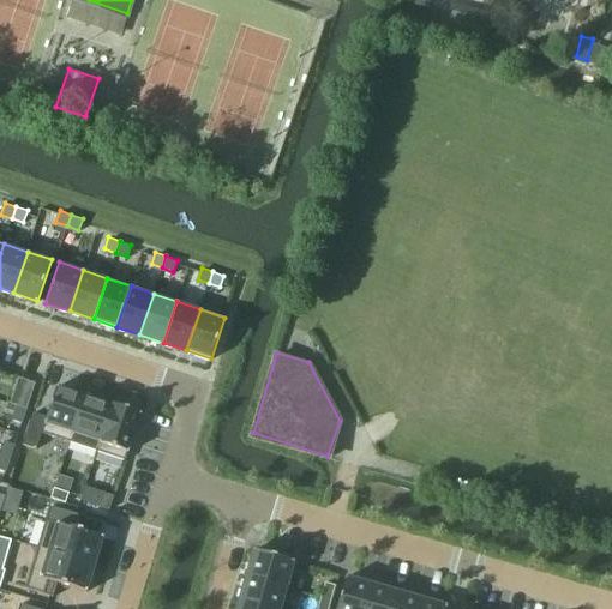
[(59,385),(58,384),(47,415),(42,429),(71,439),(85,395),(59,385)]
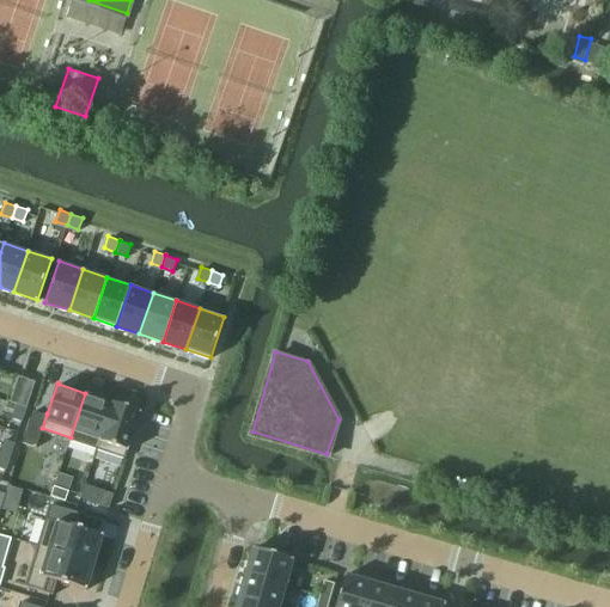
[(113,400),(111,402),(85,393),(71,437),(98,447),(114,400),(113,400)]
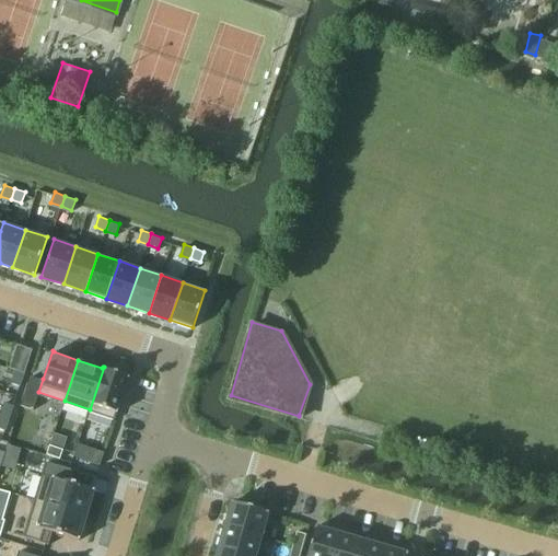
[(129,377),(129,375),(104,367),(90,409),(115,418),(117,410),(118,410),(118,409),(129,377)]
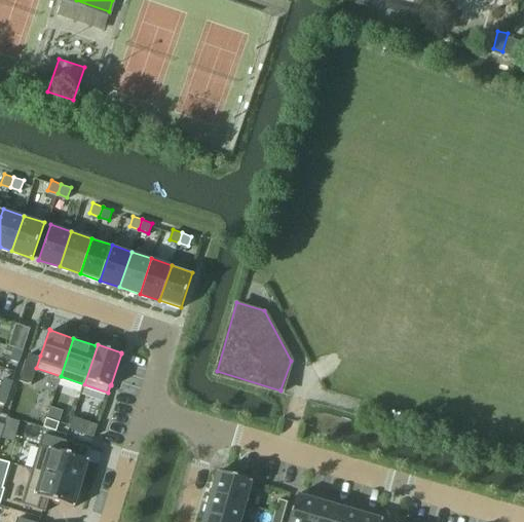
[(15,346),(11,358),(20,361),(23,349),(15,346)]
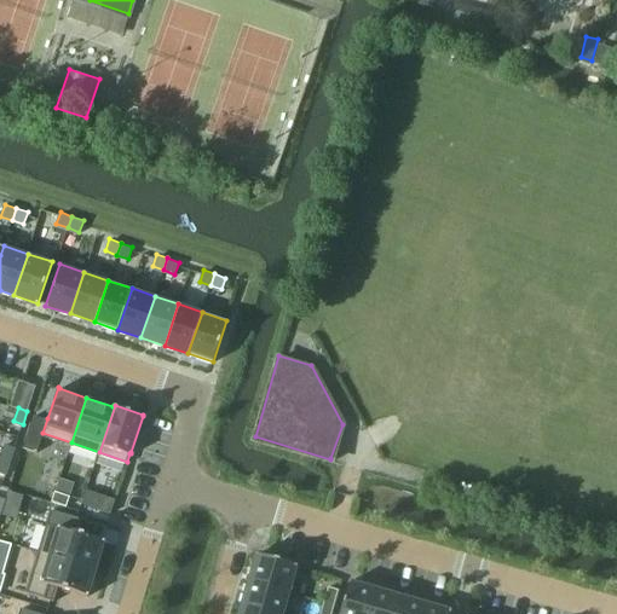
[(38,450),(42,433),(47,418),(39,415),(34,413),(30,424),(23,445),(38,450)]
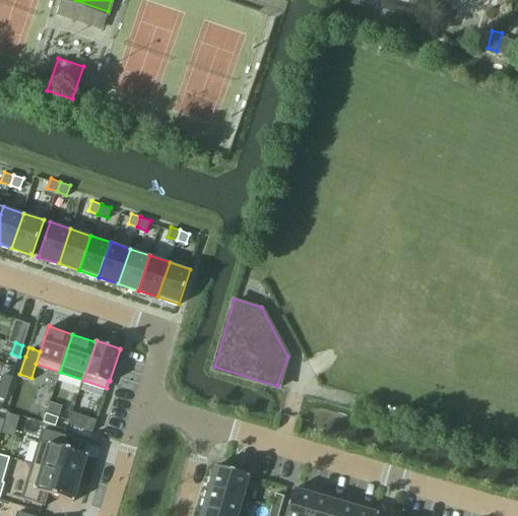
[(5,372),(1,384),(9,386),(12,375),(5,372)]
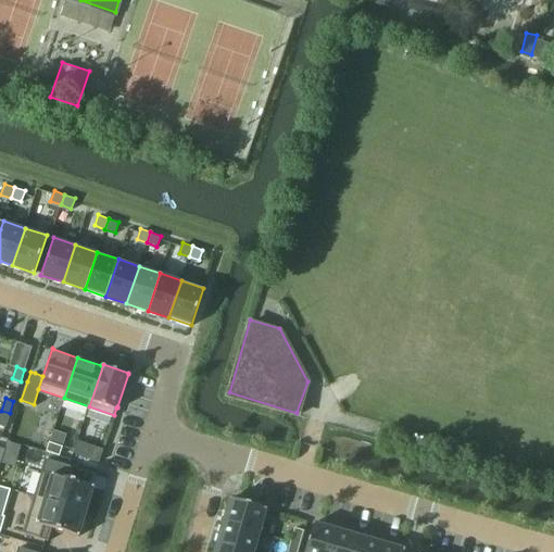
[(1,411),(0,413),(0,423),(5,425),(10,413),(1,411)]
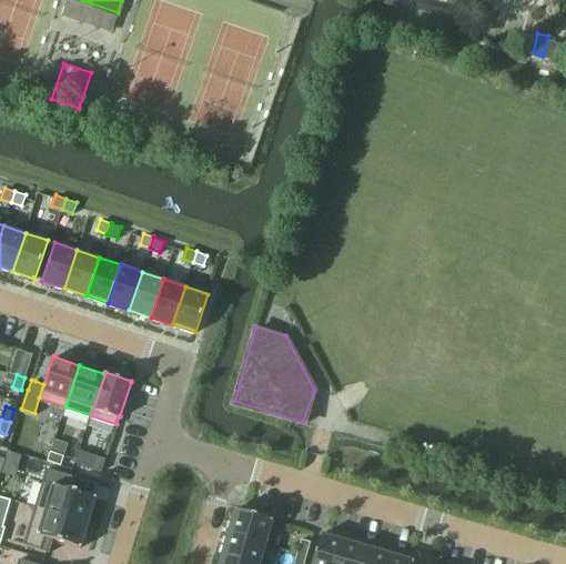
[(61,463),(64,454),(51,450),(48,459),(61,463)]
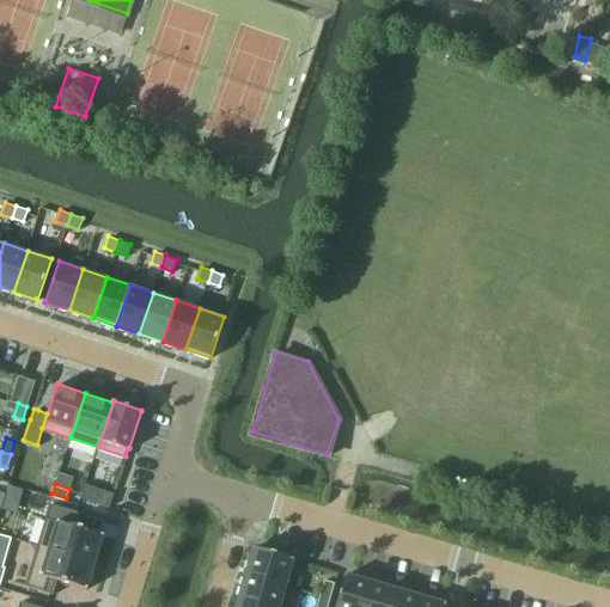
[(96,501),(99,490),(85,485),(81,496),(96,501)]
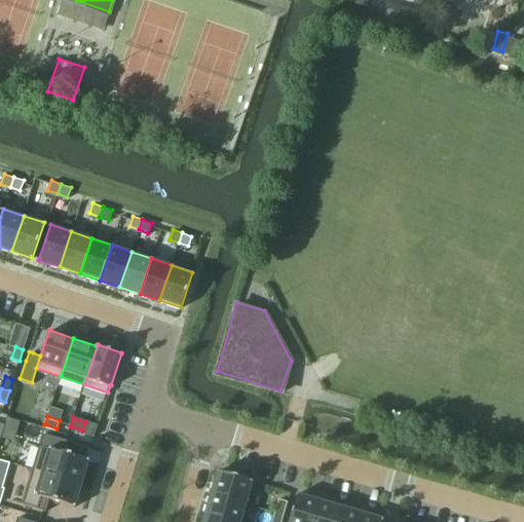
[(44,433),(41,445),(63,451),(66,439),(44,433)]
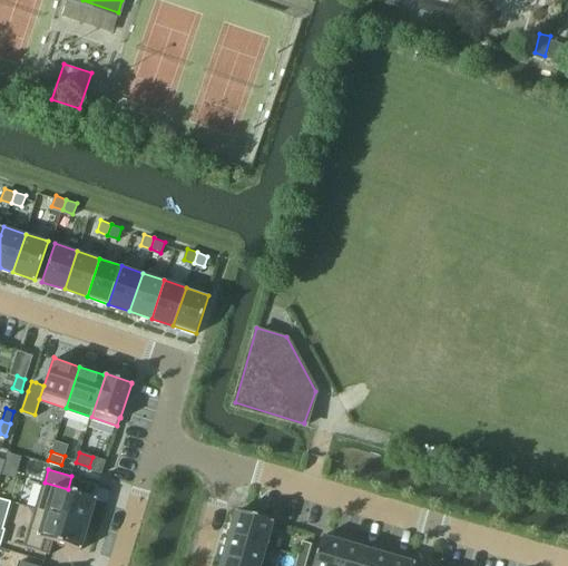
[(45,482),(37,507),(89,523),(96,498),(68,489),(45,482)]
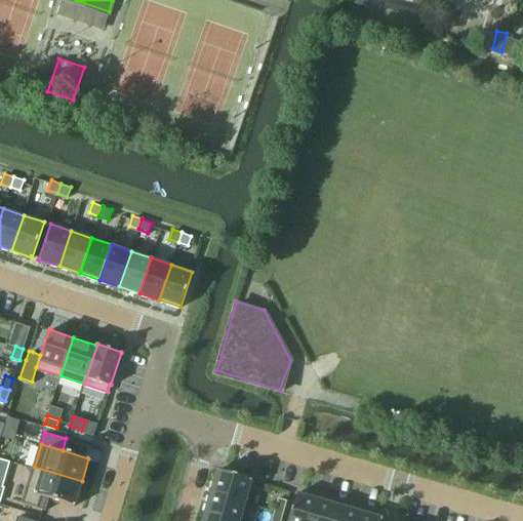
[(34,467),(27,490),(49,497),(75,505),(82,481),(34,467)]
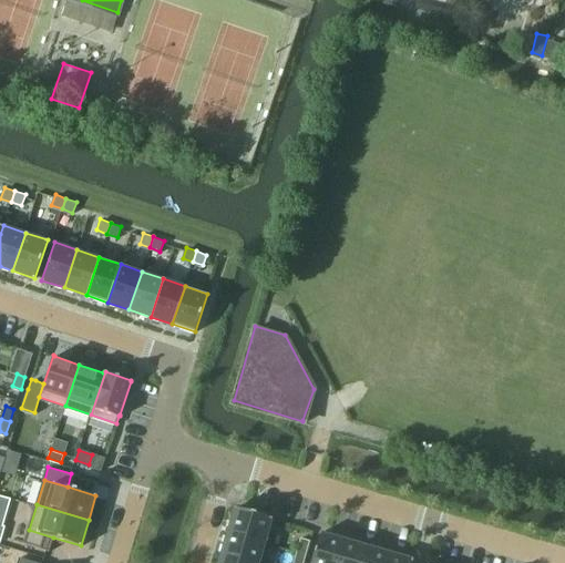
[(235,507),(228,530),(270,543),(278,519),(235,507)]
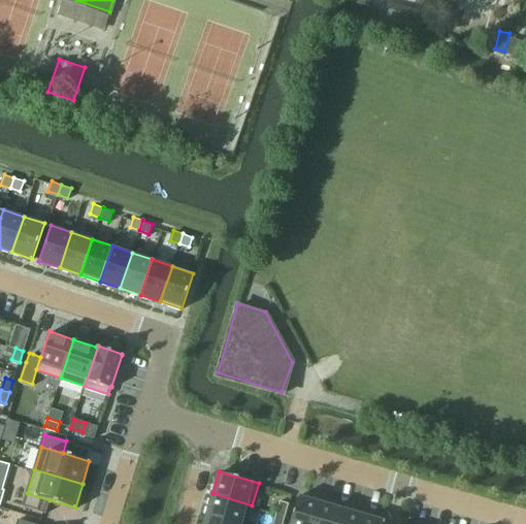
[(27,493),(24,503),(46,511),(50,500),(27,493)]
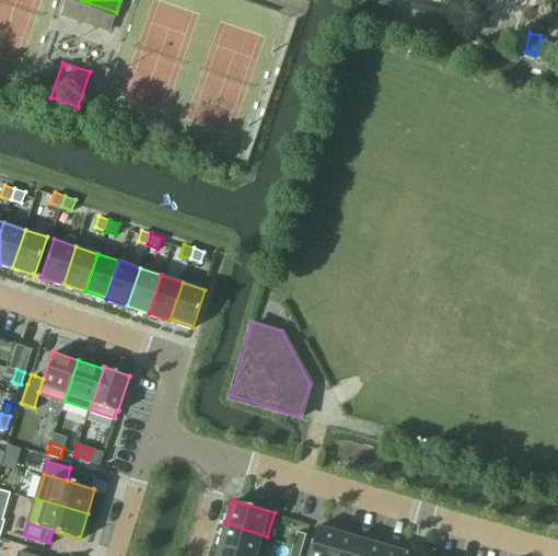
[(225,523),(219,546),(252,555),(262,555),(267,536),(225,523)]
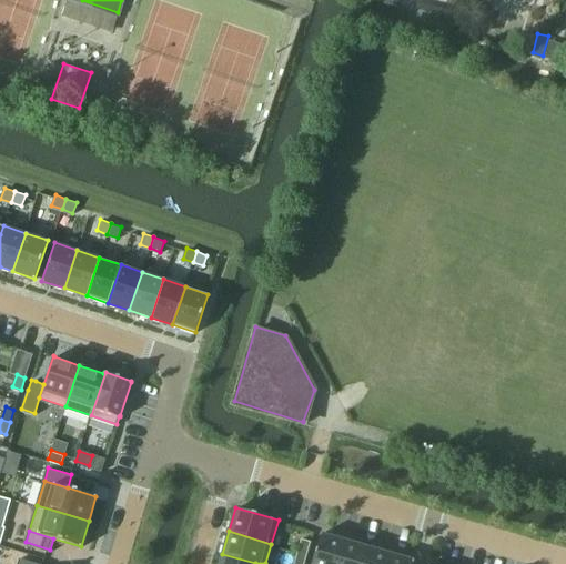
[(310,563),(336,563),(344,540),(320,533),(310,563)]
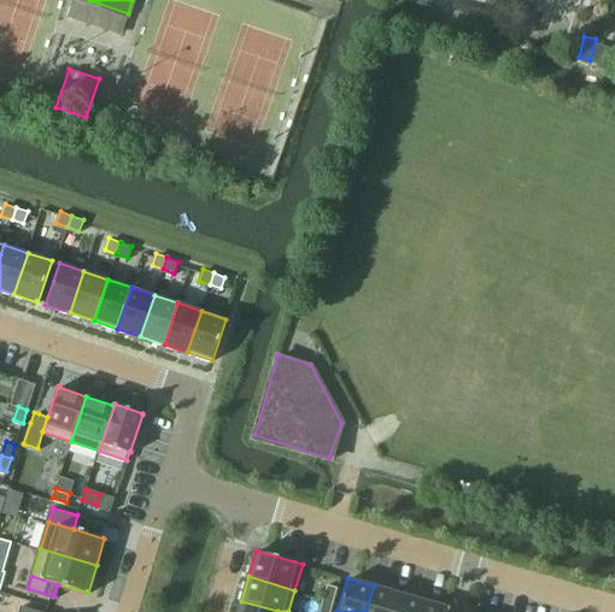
[(329,584),(324,599),(334,602),(339,588),(329,584)]
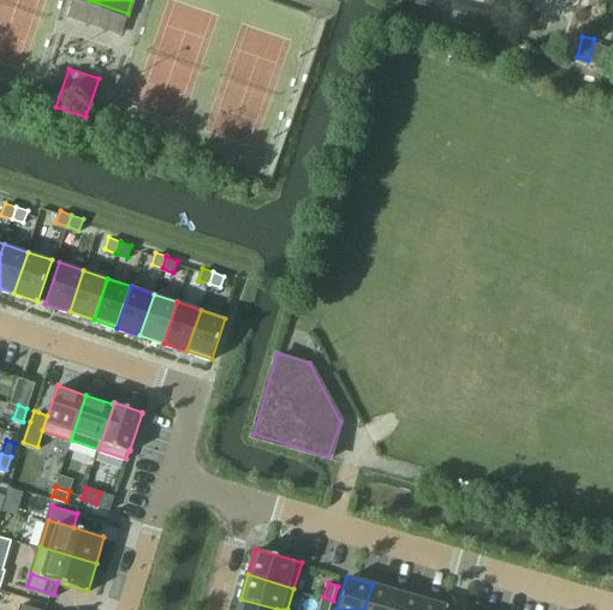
[(373,584),(364,609),(391,609),(397,591),(373,584)]
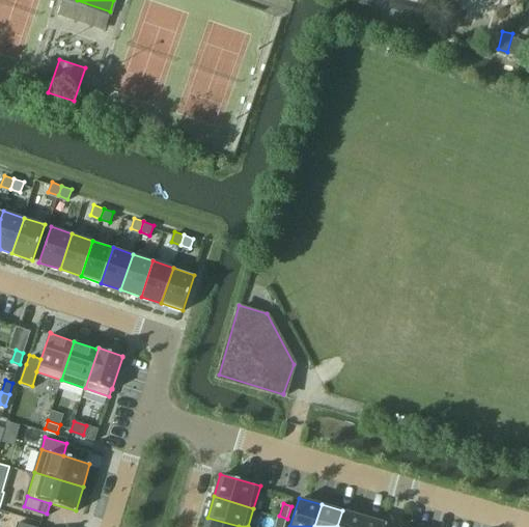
[(342,510),(337,526),(360,526),(363,517),(342,510)]
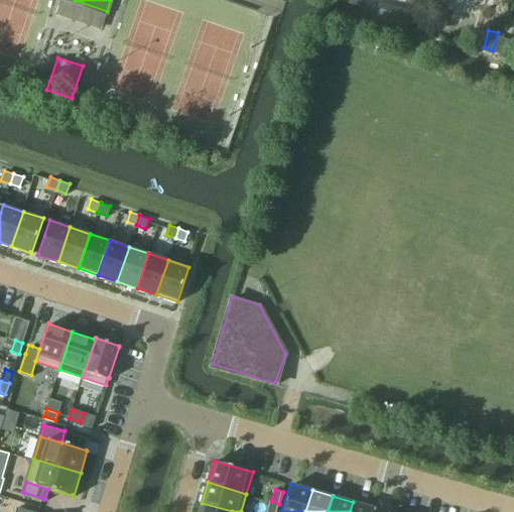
[(276,511),(279,504),(271,501),(268,511),(276,511)]
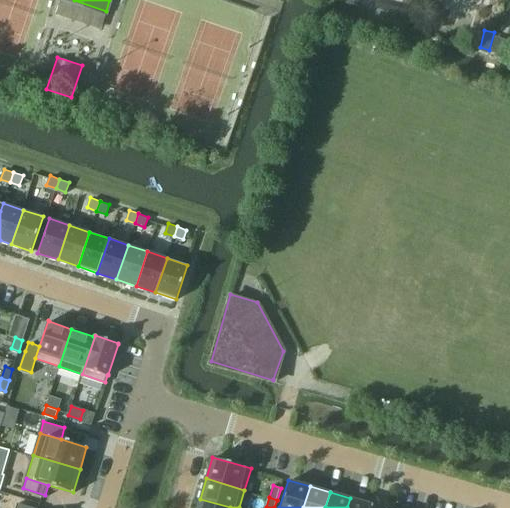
[(350,498),(347,507),(370,507),(372,504),(350,498)]
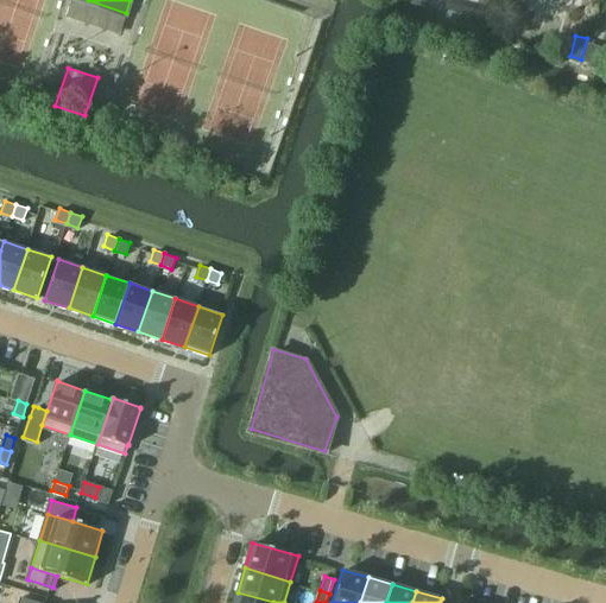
[(273,602),(238,592),(234,602),(273,602)]
